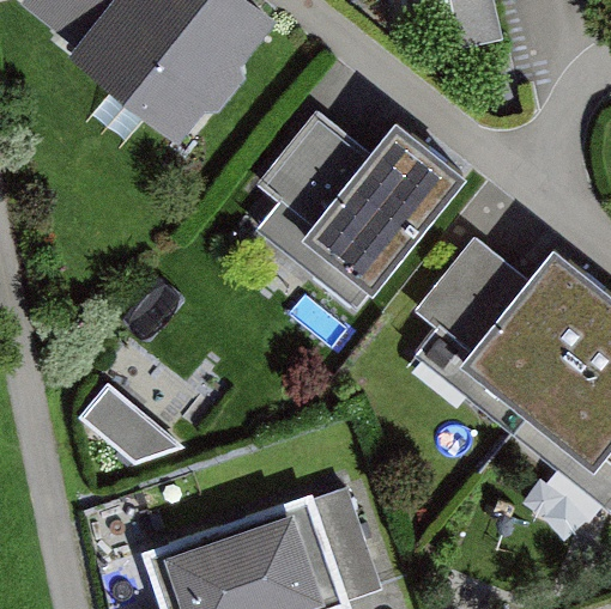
[(68,59),(179,145),(277,20),(250,0),(22,0),(20,2),(77,47),(68,59)]
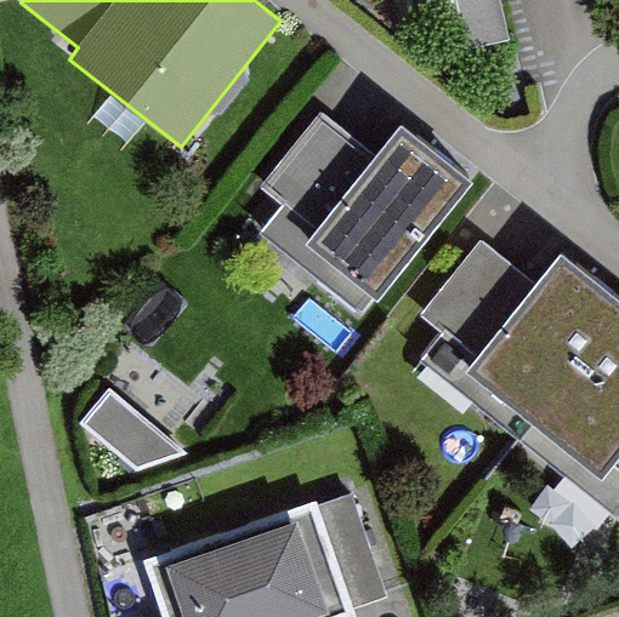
[(378,302),(475,183),(401,123),(376,153),(323,110),(260,188),(282,204),(259,233),(361,315),(374,300),(378,302)]
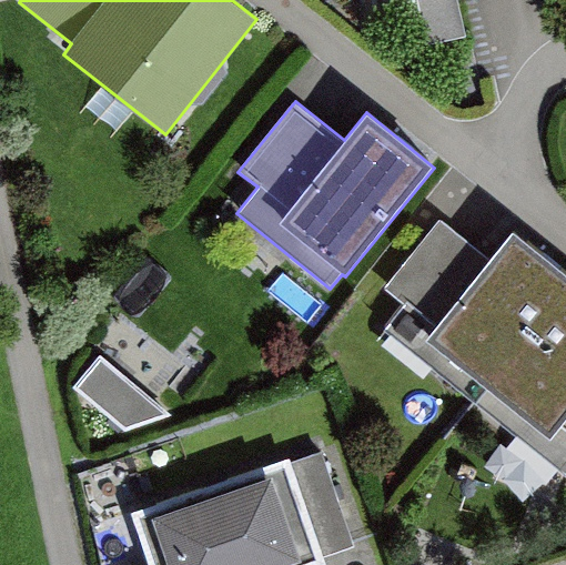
[(565,275),(513,233),(491,261),(441,220),(385,290),(403,304),(381,331),(565,476),(565,474),(565,275)]
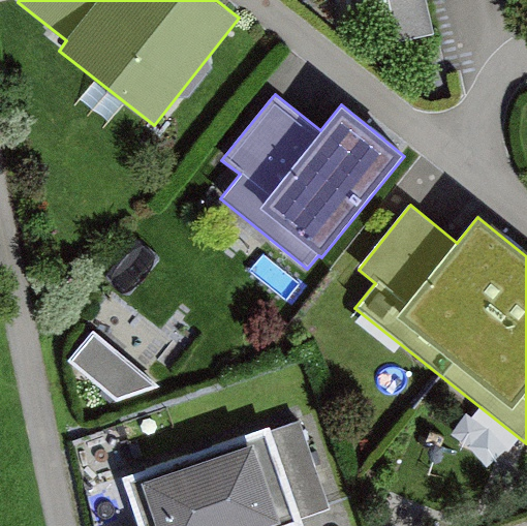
[(160,387),(93,330),(67,361),(116,402),(160,387)]
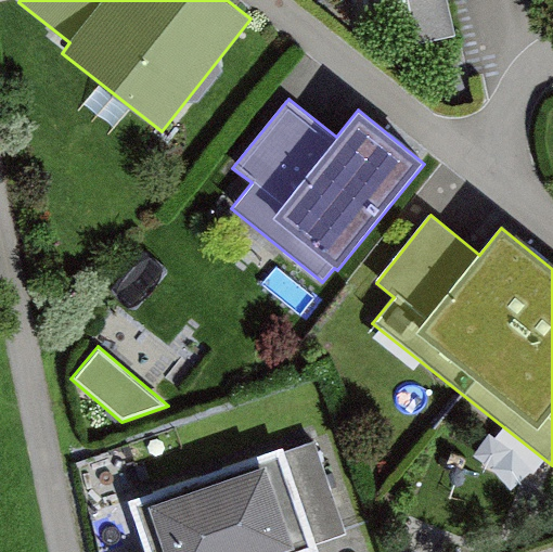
[(283,446),(126,499),(144,551),(310,551),(317,550),(314,543),(347,531),(316,441),(285,452),(283,446)]
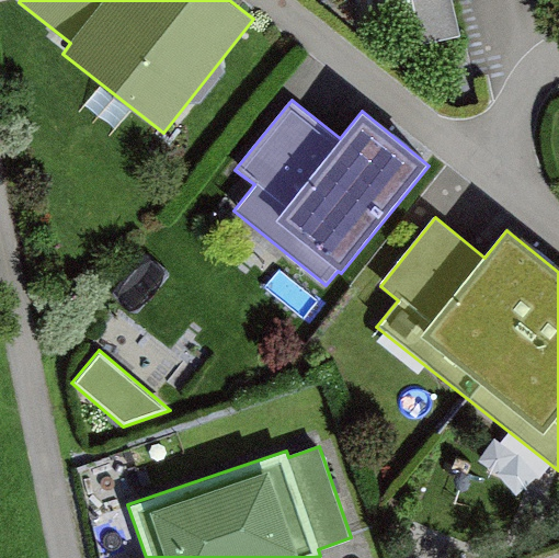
All buildings are outlined.
